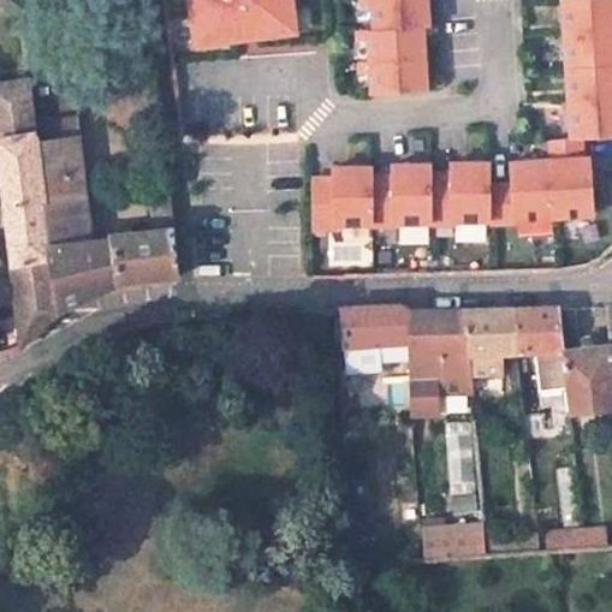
[(289,0),(185,0),(191,43),(293,35),(289,0)]
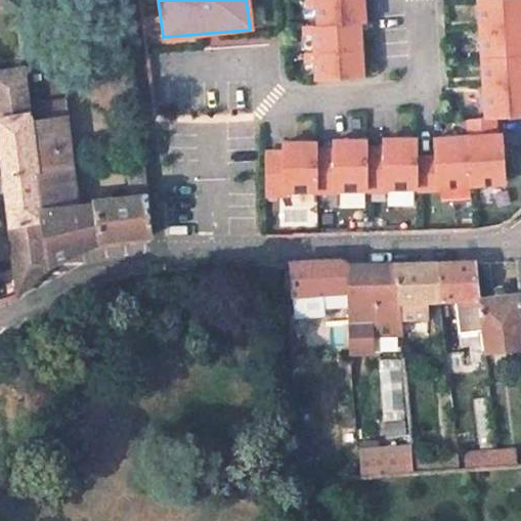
[(359,24),(364,24),(362,0),(315,0),(308,0),(309,10),(317,9),(318,27),(359,24)]
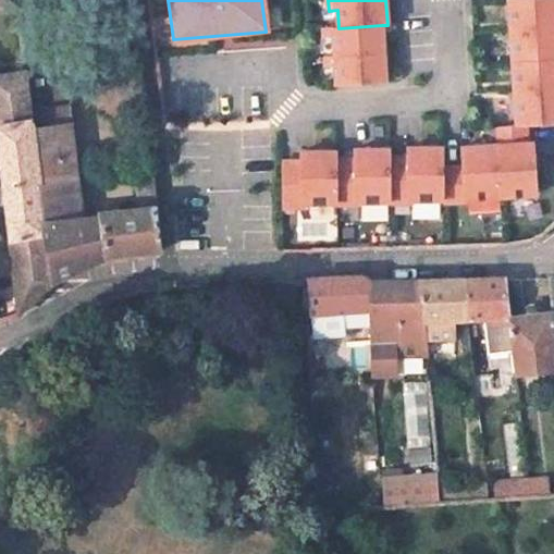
[(506,0),(508,33),(553,29),(553,0),(506,0)]
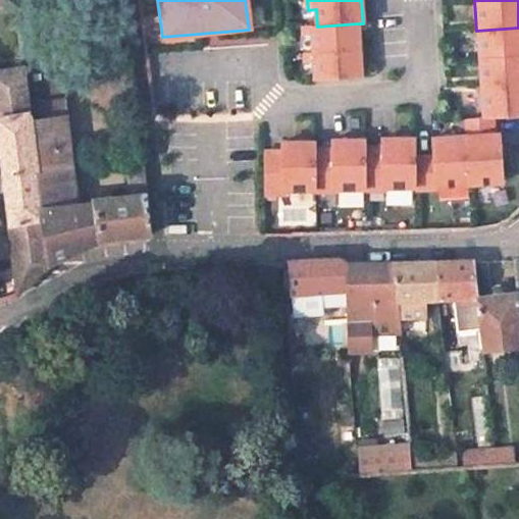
[(314,53),(360,50),(358,23),(317,27),(304,28),(304,37),(313,37),(314,53)]
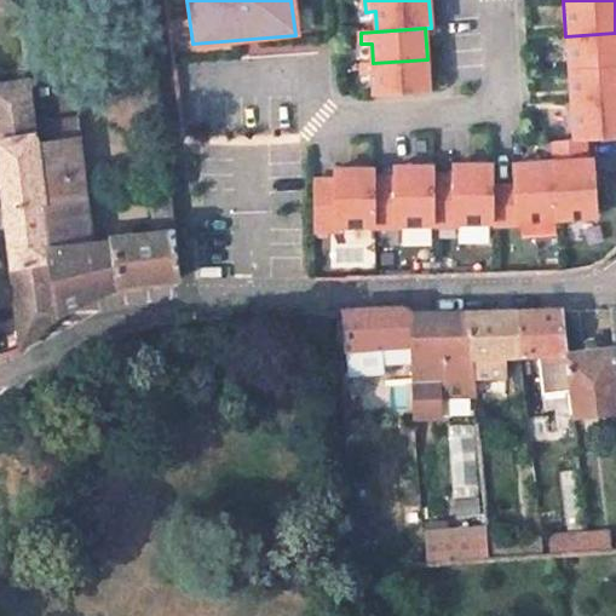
[(568,69),(615,65),(615,33),(565,36),(568,69)]
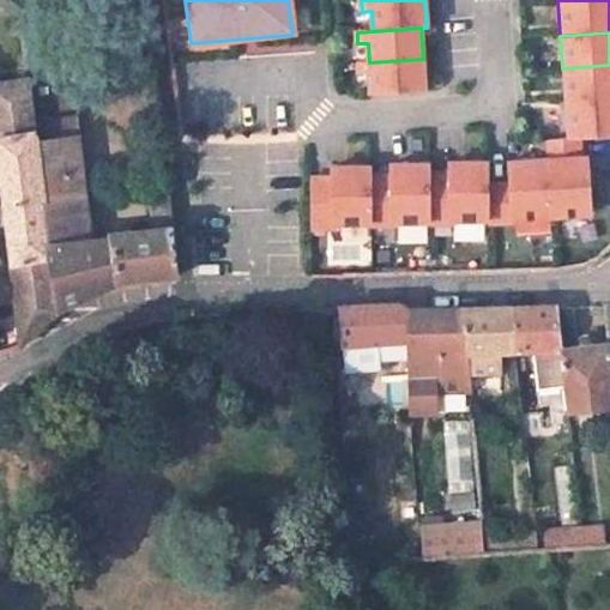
[(372,94),(426,90),(423,59),(369,62),(358,64),(360,74),(370,73),(372,94)]
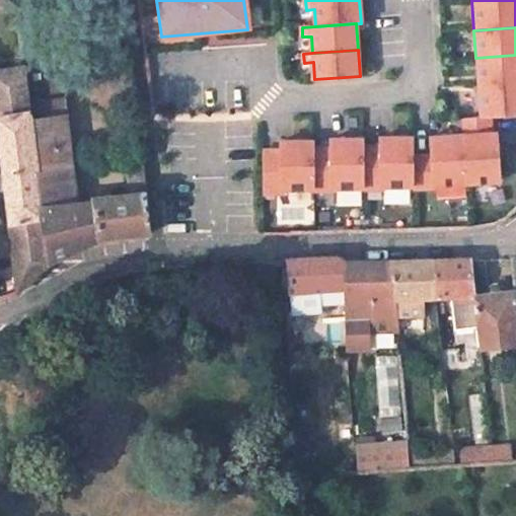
[(476,85),(515,82),(515,55),(475,58),(476,85)]
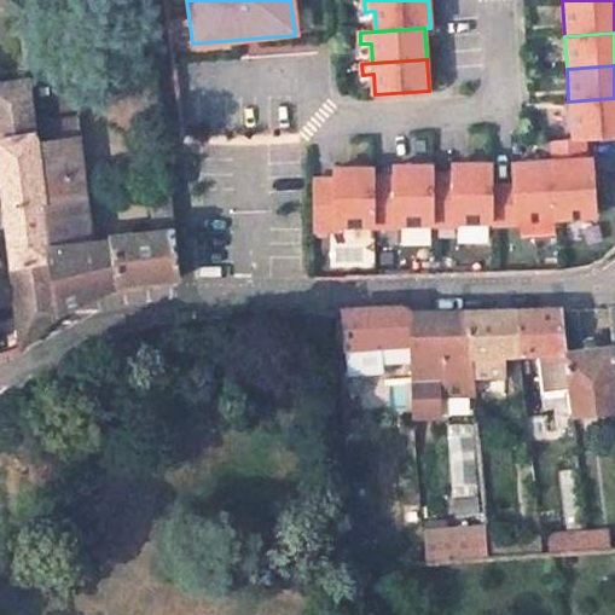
[(62,315),(36,129),(29,75),(0,80),(0,166),(24,350),(64,319),(62,315)]
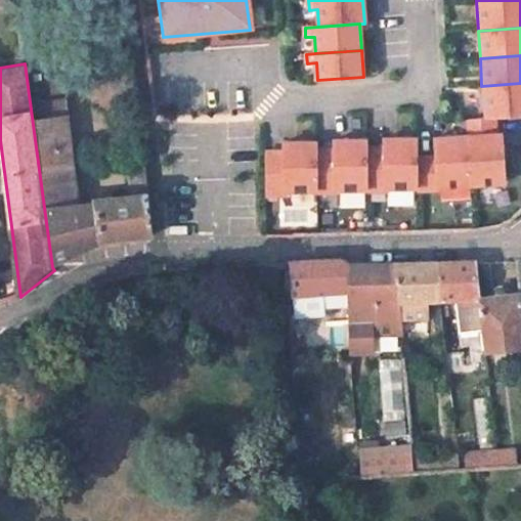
[(493,117),(520,115),(520,83),(481,86),(483,118),(493,117)]
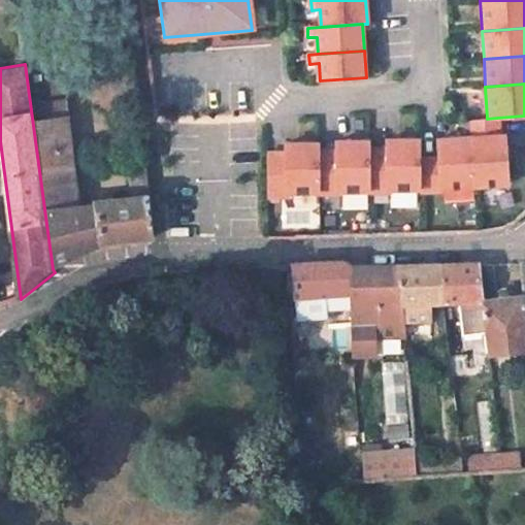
[(150,231),(145,188),(78,196),(68,107),(31,110),(53,269),(90,241),(111,237),(150,231)]
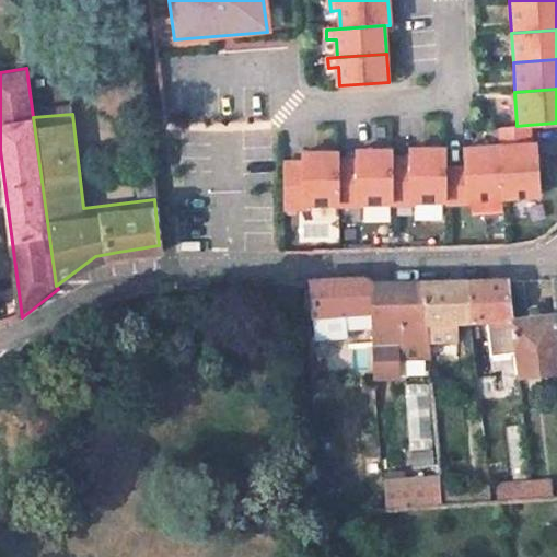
[(501,196),(537,194),(534,142),(529,143),(528,125),(517,126),(497,127),(498,144),(501,196)]
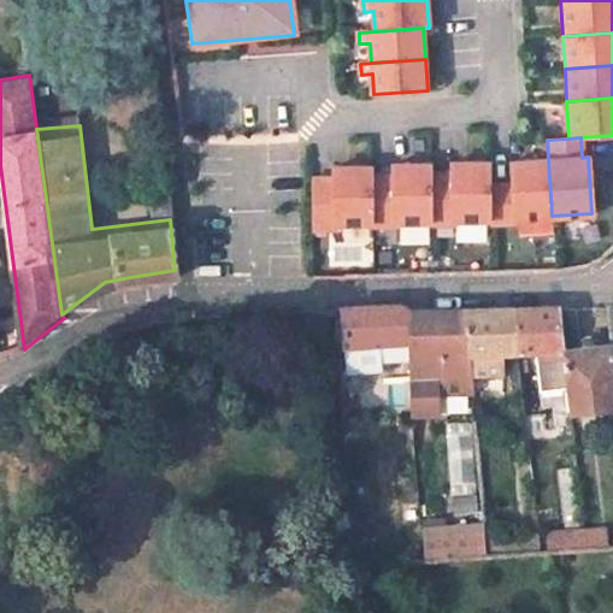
[(516,218),(552,216),(548,159),(510,161),(510,183),(490,183),(490,219),(490,222),(516,220),(516,218)]
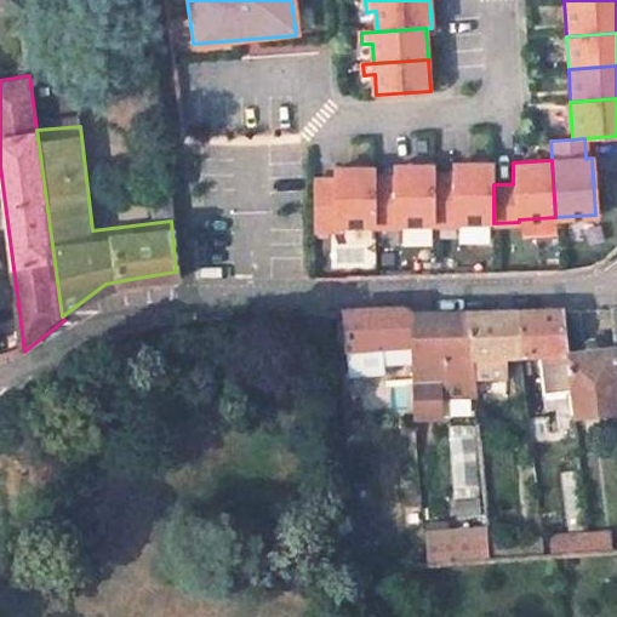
[(456,222),(493,221),(493,184),(493,163),(455,164),(455,175),(435,175),(435,223),(435,224),(456,224),(456,222)]
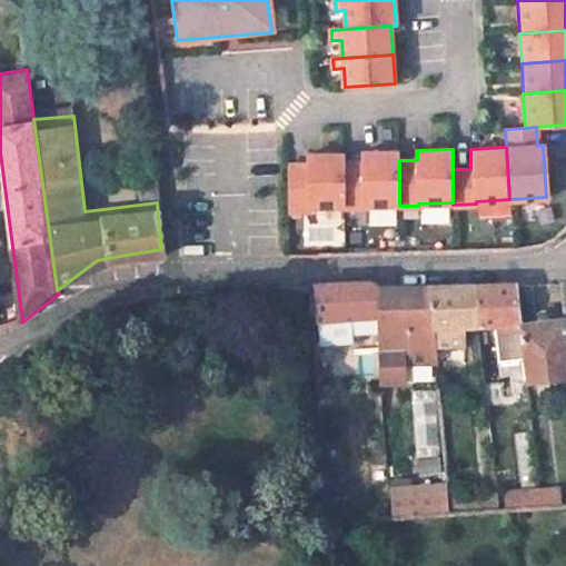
[(346,208),(399,205),(399,160),(399,151),(364,151),(364,161),(346,161),(346,206),(346,208)]
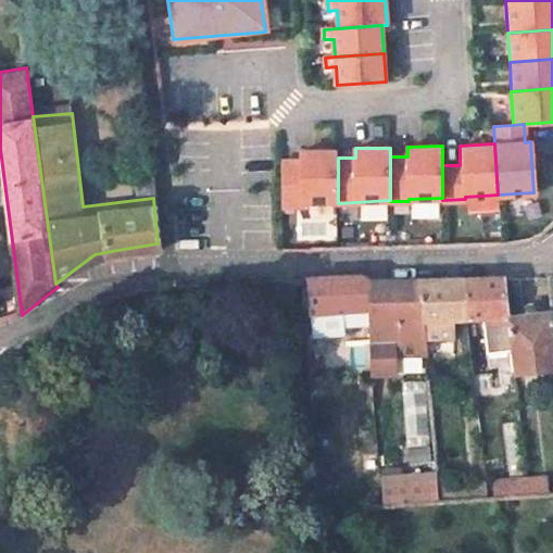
[(308,202),(338,201),(338,158),(338,150),(303,150),(303,160),(285,160),(285,206),(308,206),(308,202)]
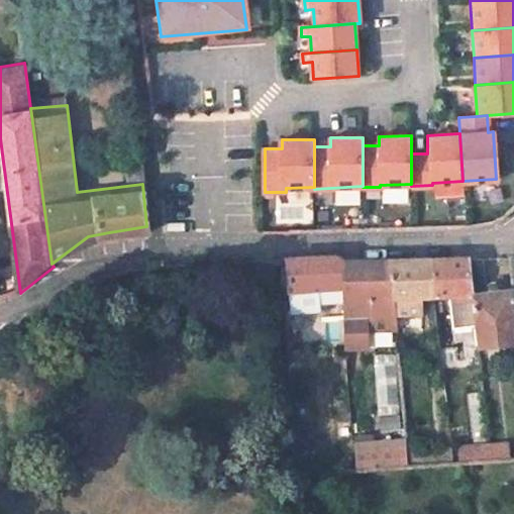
[(354,289),(353,259),(321,259),(290,258),(290,264),(292,294),(343,290),(354,289)]
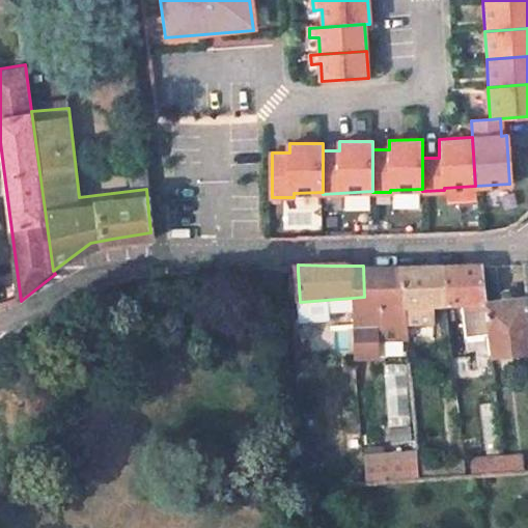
[(413,306),(410,272),(372,272),(363,266),(364,297),(365,310),(385,309),(389,341),(416,339),(413,306)]
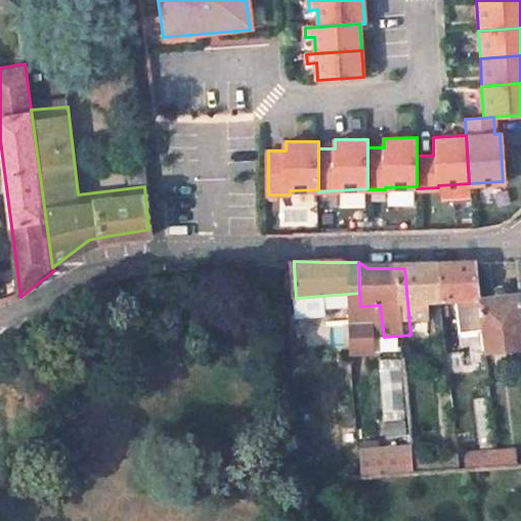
[(483,297),(480,266),(459,266),(448,267),(451,299),(463,298),(483,297)]
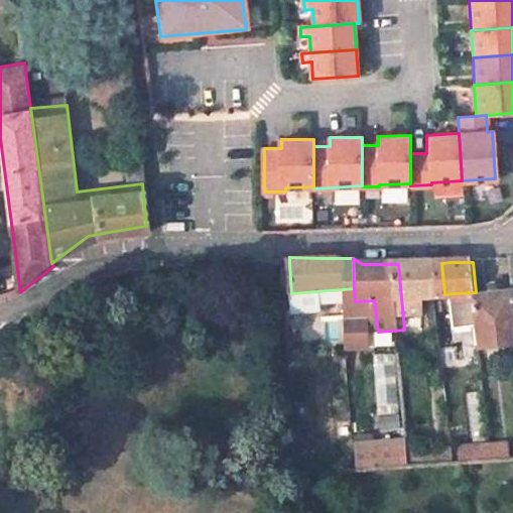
[(512,280),(489,283),(487,262),(473,262),(476,292),(512,289),(512,280)]
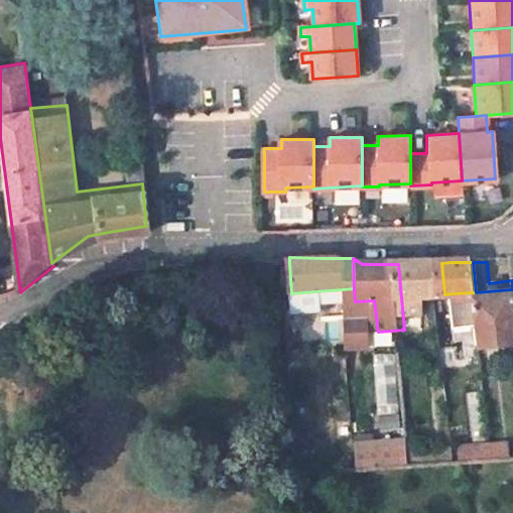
[(444,294),(441,263),(420,264),(398,264),(401,297),(429,295),(444,294)]
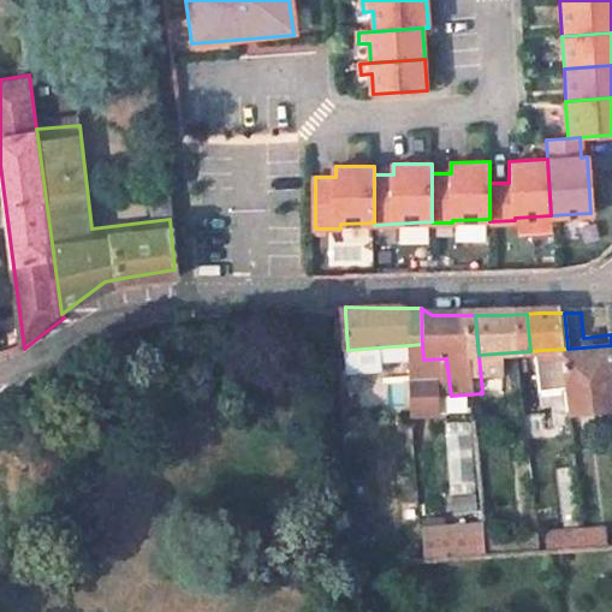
[(423,360),(422,344),(409,345),(410,360),(423,360)]
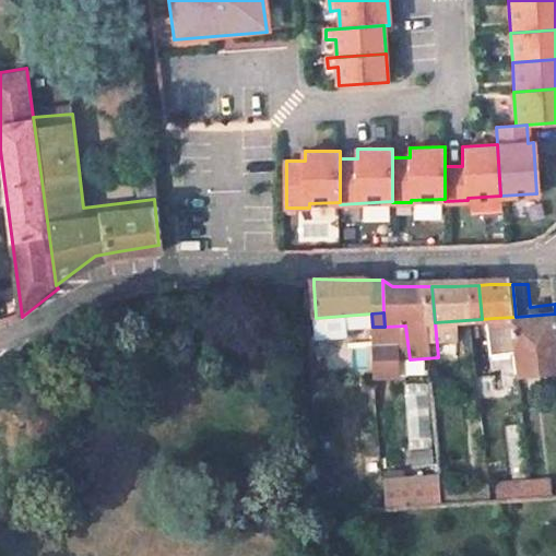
[(555,314),(516,317),(520,351),(523,377),(523,381),(555,378),(555,314)]
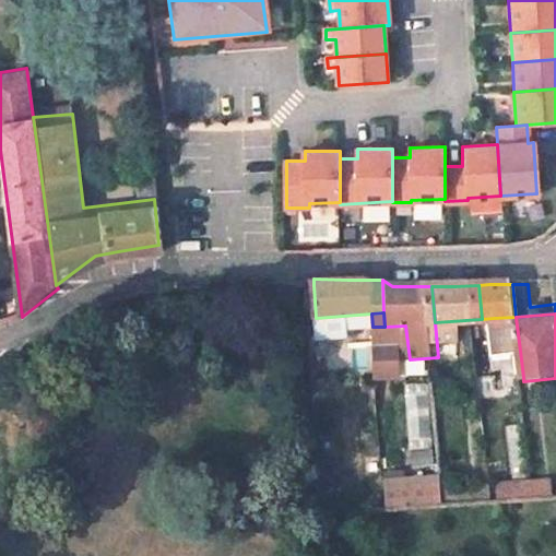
[(496,353),(520,351),(516,317),(494,318),(496,353)]
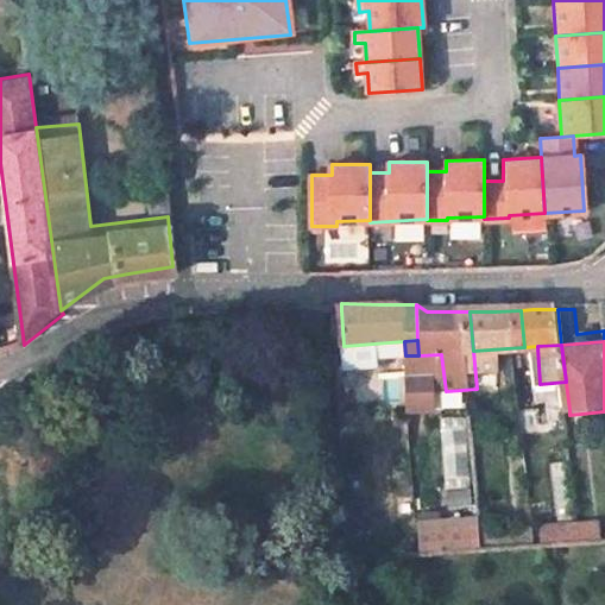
[(473,351),(477,389),(509,388),(506,348),(473,351)]
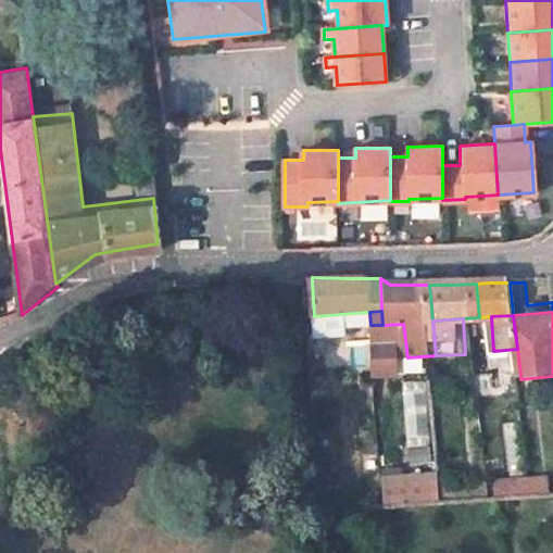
[(386,478),(388,508),(445,504),(443,474),(386,478)]
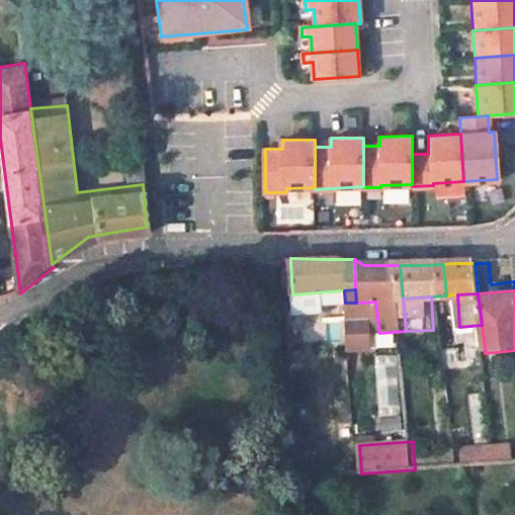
[(465,467),(514,464),(514,445),(464,448),(465,467)]
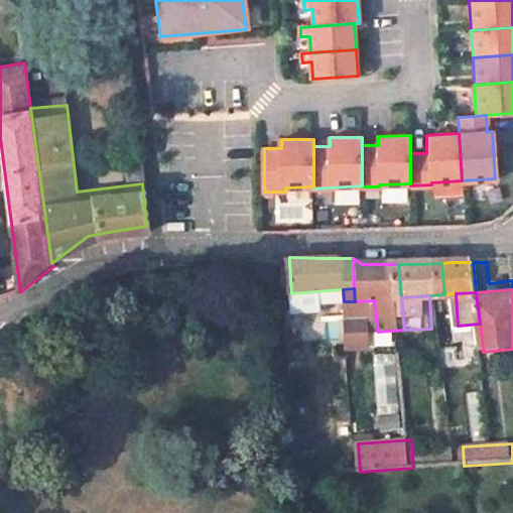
[(430,466),(458,466),(458,450),(430,450),(430,466)]
